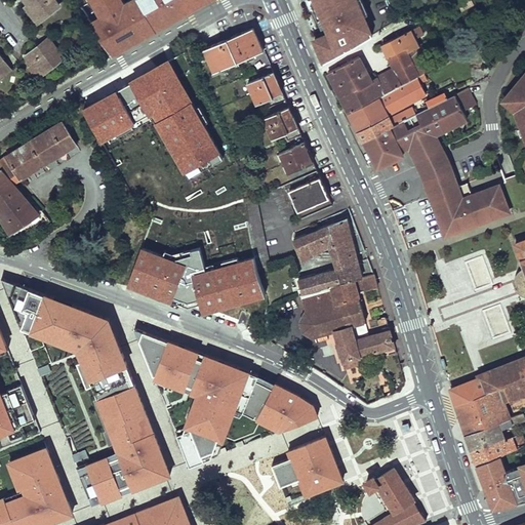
[(59,5),(55,0),(25,0),(29,4),(32,2),(38,8),(34,11),(41,19),(59,5)]
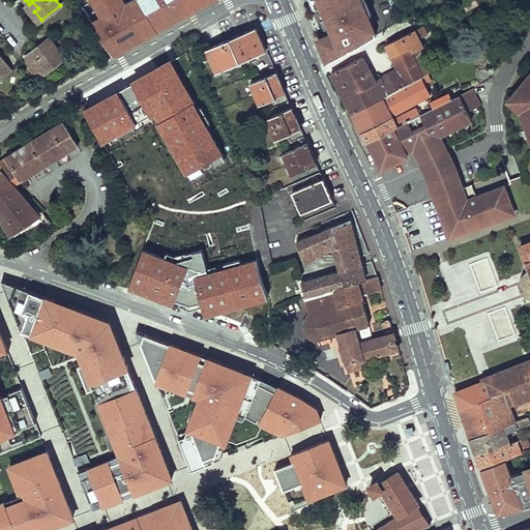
[(88,0),(98,18),(90,24),(114,57),(211,0),(129,0),(125,2),(123,0),(88,0)]
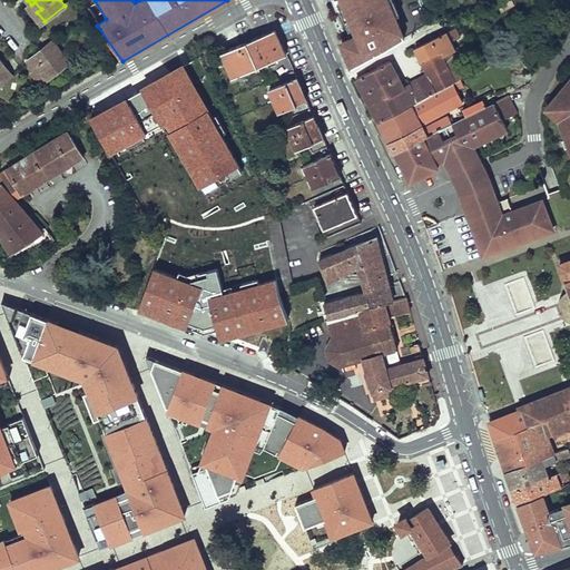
[(343,0),(359,36),(342,42),(352,67),(383,51),(393,45),(373,0),(343,0)]
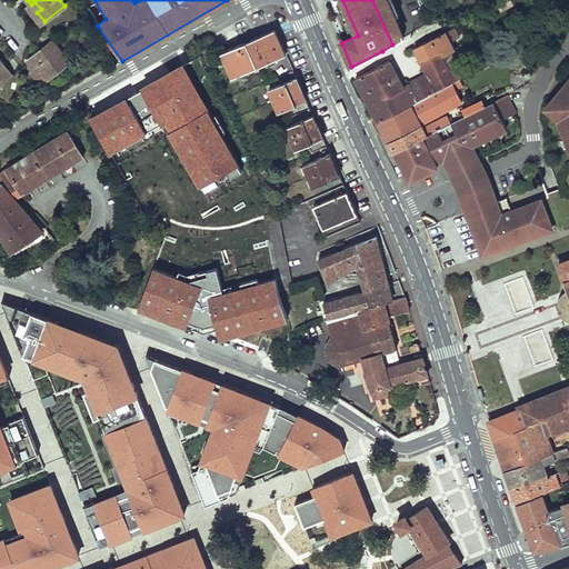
[(372,0),(392,45),(405,38),(388,0),(372,0)]
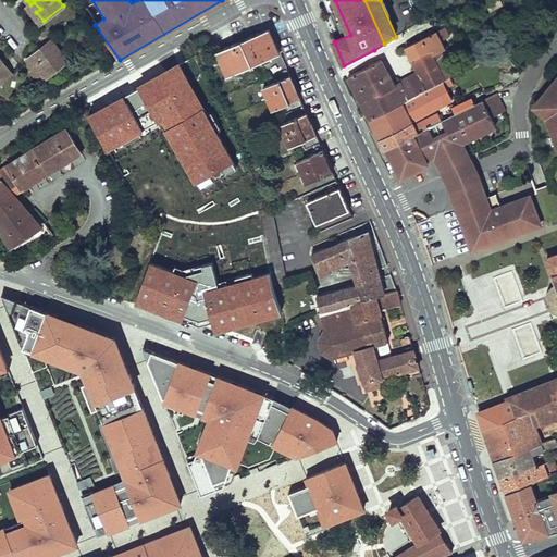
[(490,0),(486,2),(491,11),(505,3),(502,0),(490,0)]
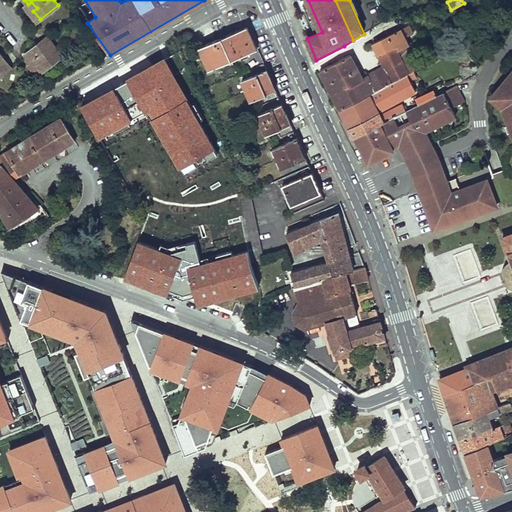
[(31,2),(28,4),(31,8),(33,11),(37,8),(31,2)]
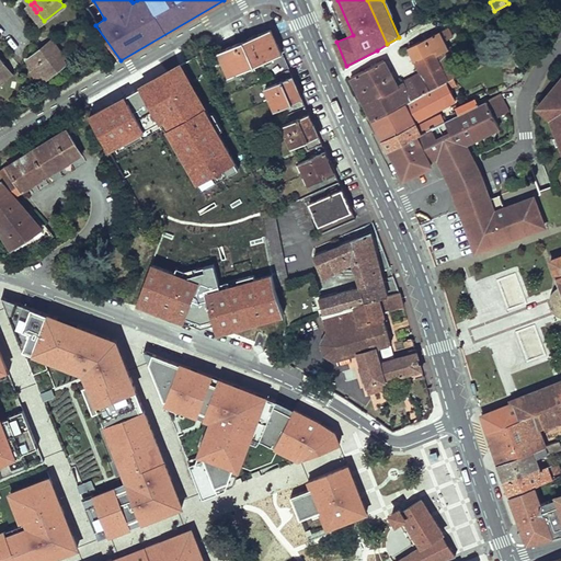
[(546,23),(542,18),(536,21),(539,26),(546,23)]
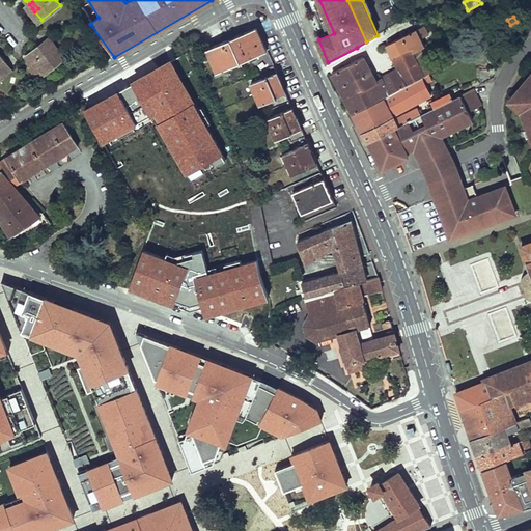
[(230,38),(241,62),(251,58),(257,72),(274,65),(267,49),(256,27),(230,38)]
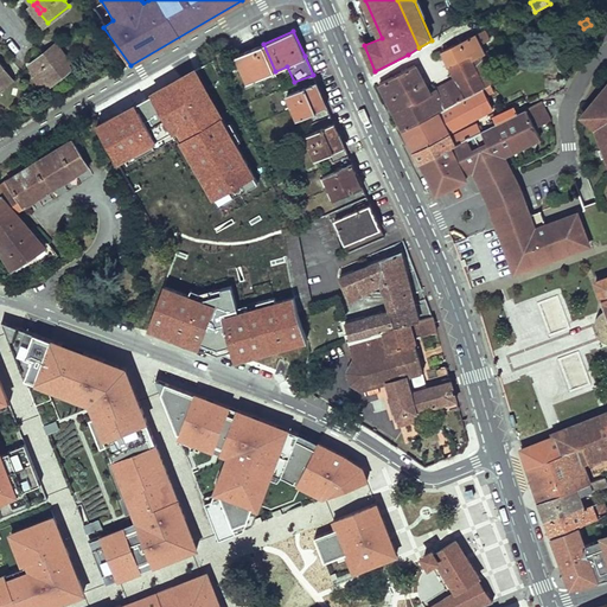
[(442,51),(449,65),(468,56),(471,61),(485,53),(486,53),(477,34),(462,42),(461,40),(442,51)]
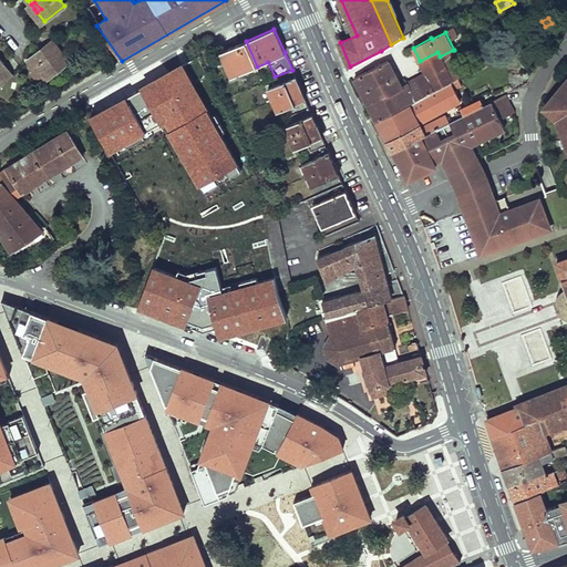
[(40,52),(28,61),(34,69),(44,81),(69,62),(52,41),(40,52)]
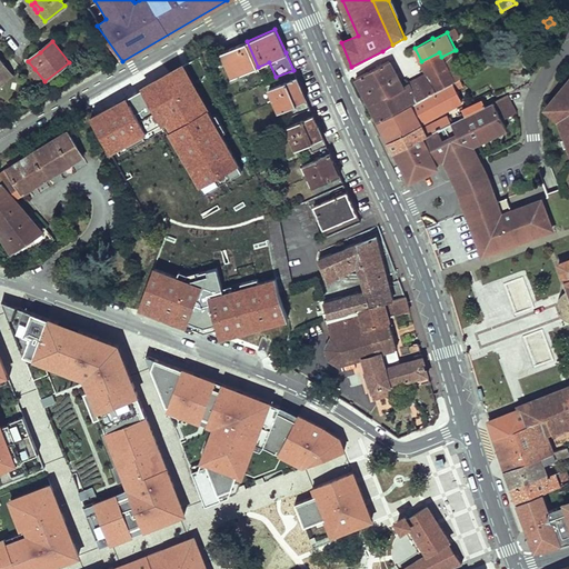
[(258,67),(247,41),(229,49),(221,52),(232,78),(258,67)]
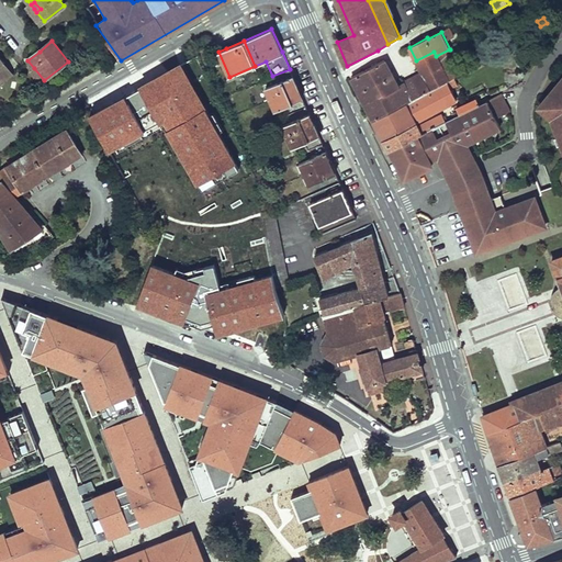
[(457,65),(449,49),(436,56),(434,52),(416,60),(422,72),(413,78),(422,96),(447,82),(449,81),(445,71),(449,69),(457,65)]
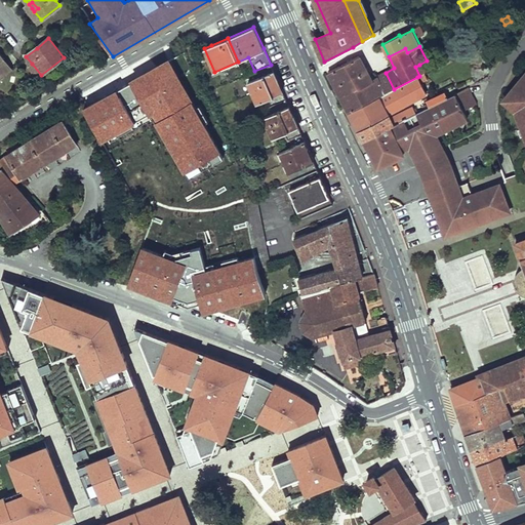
[(0,77),(10,69),(0,54),(0,77)]
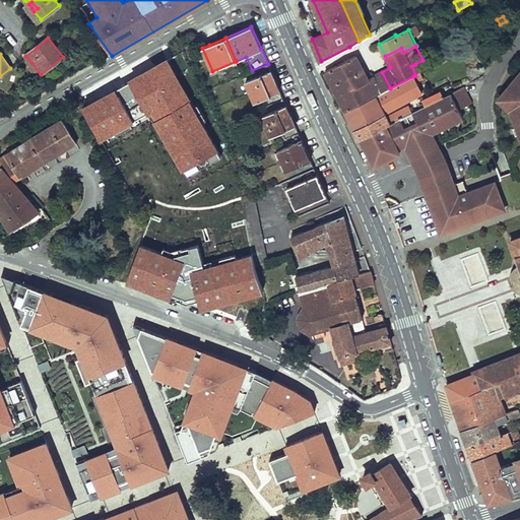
[(363,69),(355,56),(325,71),(328,77),(332,85),(363,69)]
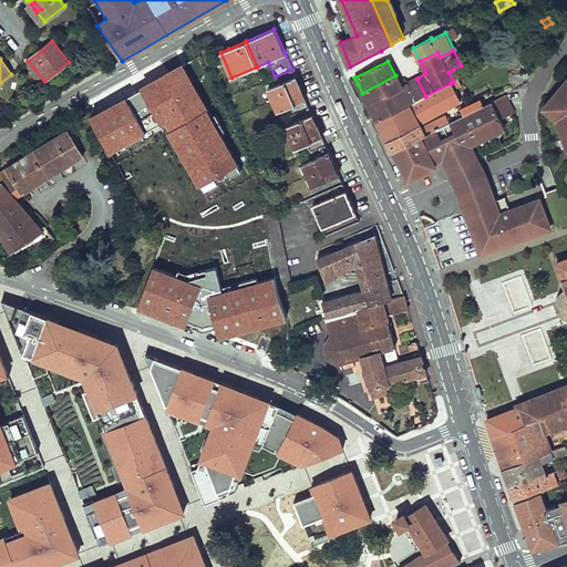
[(44,81),(34,69),(31,71),(41,83),(44,81)]
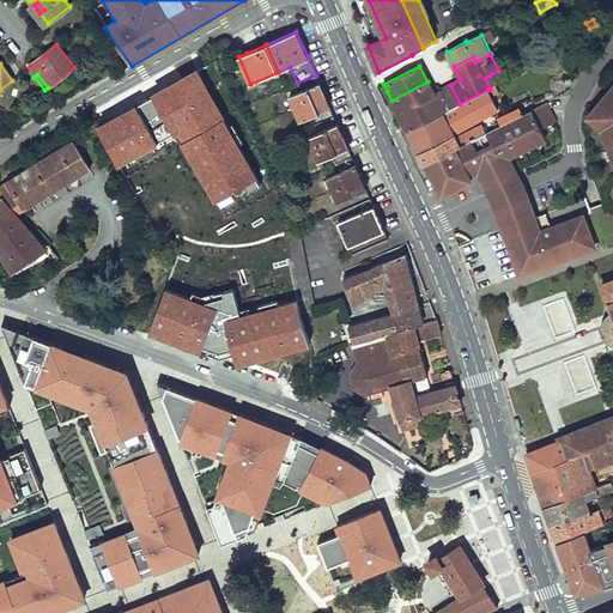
[(301,91),(290,96),(301,121),(311,116),(315,123),(334,116),(323,93),(316,76),(297,83),(301,91)]
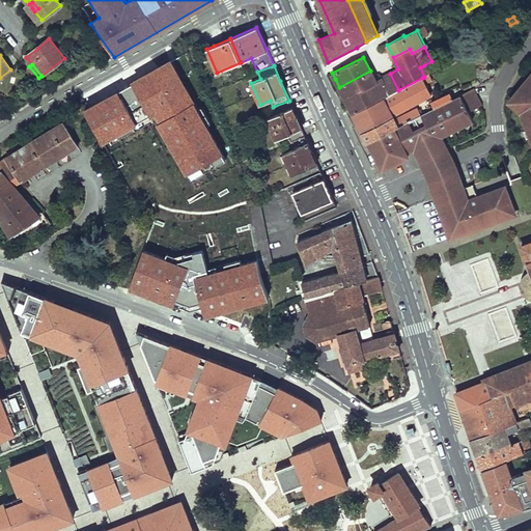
[(429,74),(424,65),(420,67),(424,77),(429,74)]
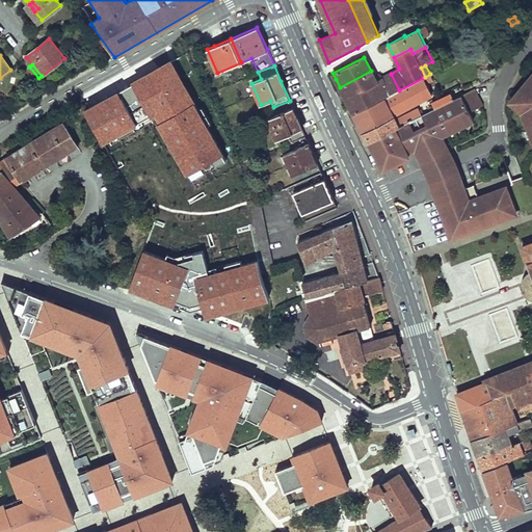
[(347,102),(353,113),(390,95),(384,83),(379,86),(376,81),(371,71),(340,87),(347,102)]
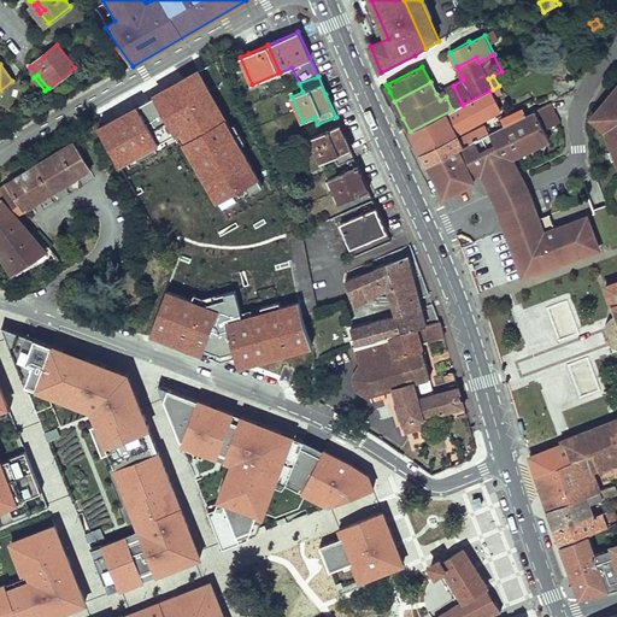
[(446,97),(452,110),(463,105),(453,86),(442,90),(446,97)]
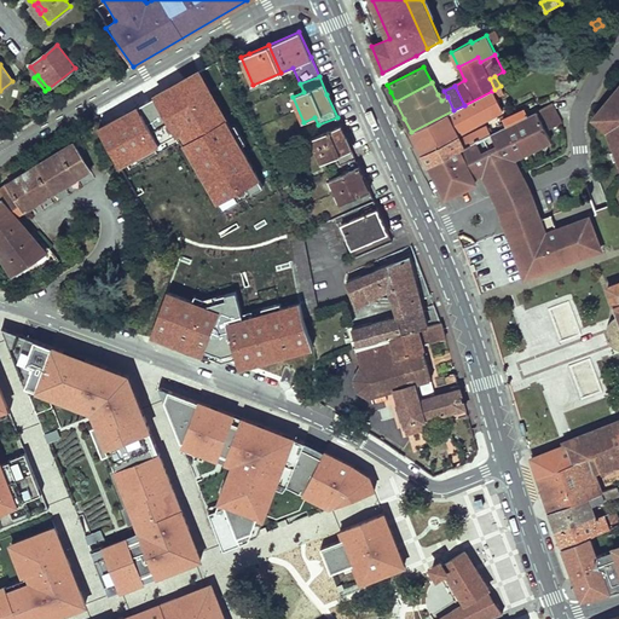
[(495,90),(492,91),(497,99),(505,96),(501,86),(495,90)]
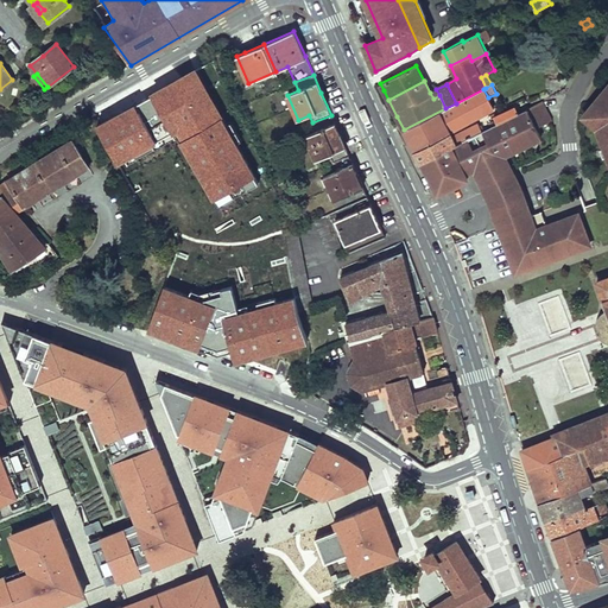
[(607,156),(607,84),(587,112),(597,121),(595,126),(597,127),(605,147),(607,156)]
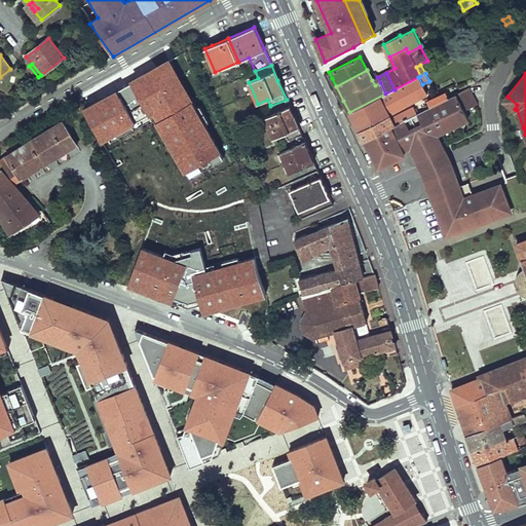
[(360,132),(364,141),(417,114),(414,107),(404,111),(404,112),(390,119),(389,116),(414,103),(413,101),(427,94),(422,84),(418,77),(395,89),(385,94),(349,112),(360,132)]
